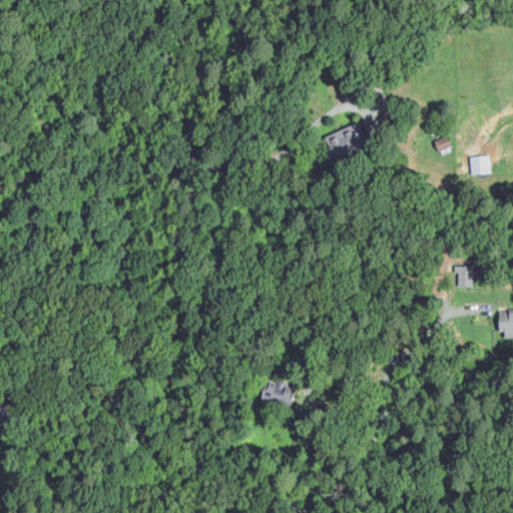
[(336,159),(369,143),(358,120),(325,137),(336,159)]
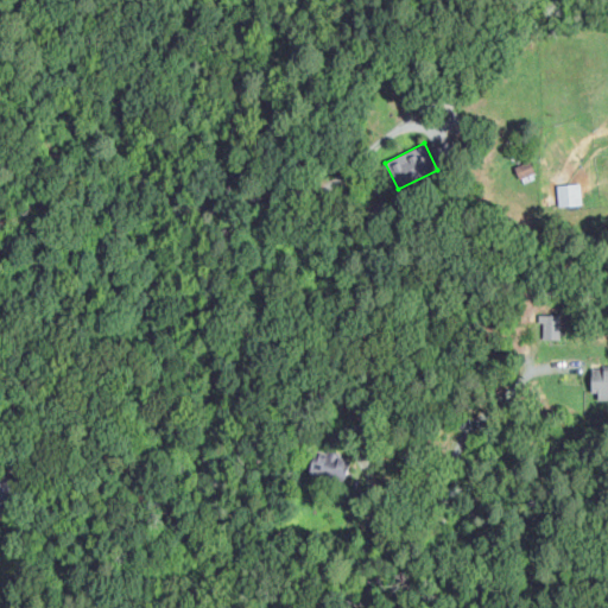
[(581,184),(557,184),(558,206),(581,206),(581,184)]
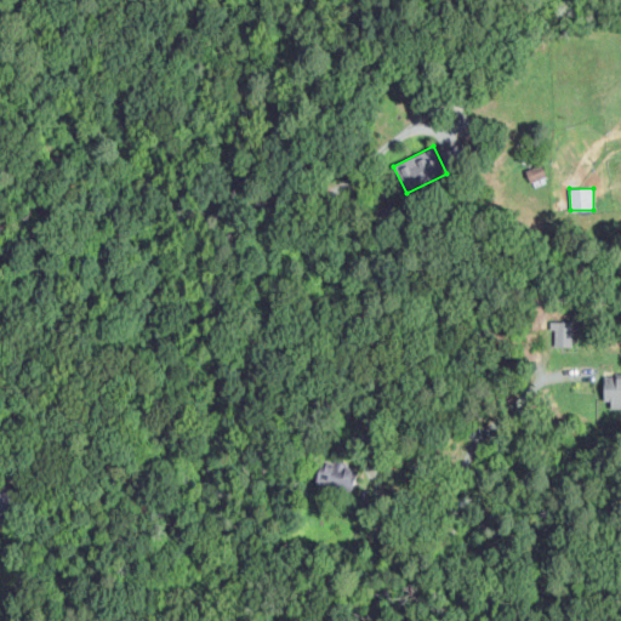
[(553,346),(571,347),(573,322),(553,322),(553,346)]
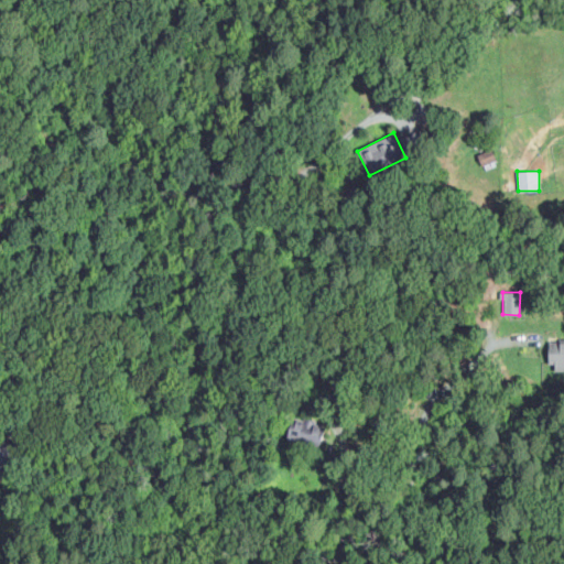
[(563,339),(548,340),(549,366),(563,365),(563,339)]
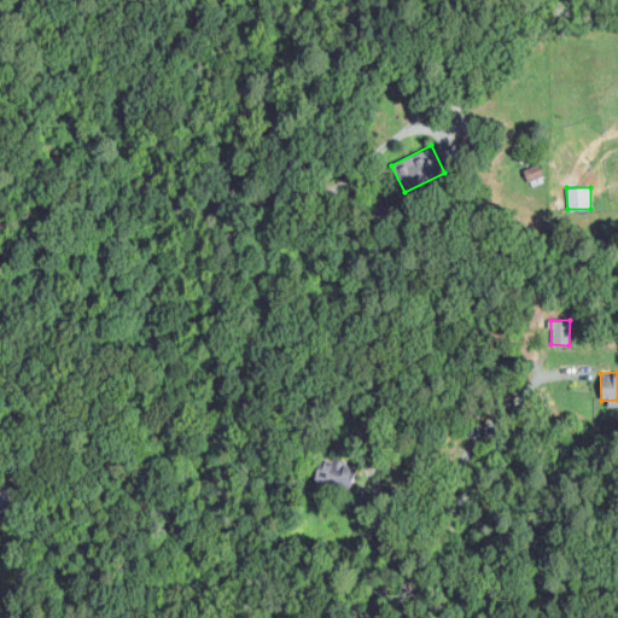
[(355,465),(320,461),(318,483),(353,487),(355,465)]
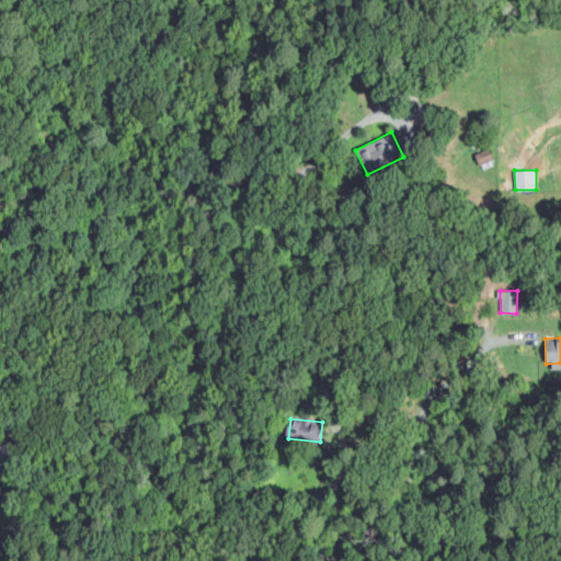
All buildings are outlined.
